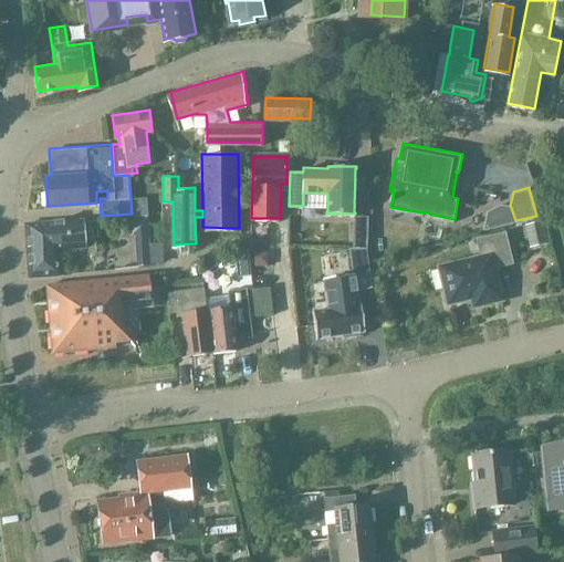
[(141,217),(143,251),(157,250),(155,216),(141,217)]
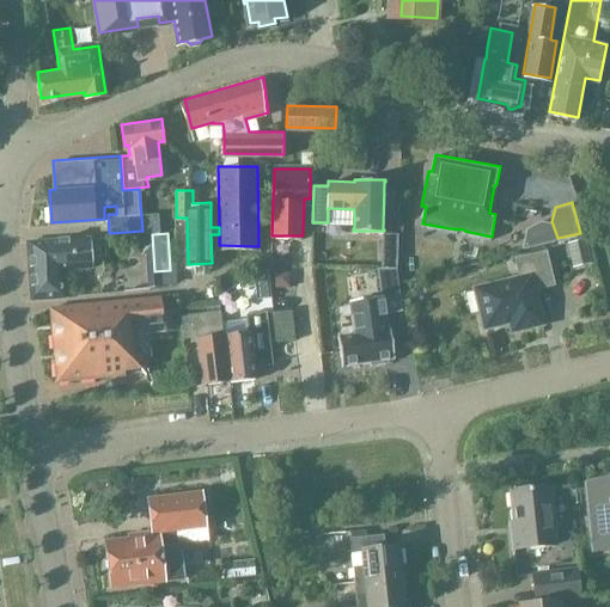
[(92,267),(91,235),(29,240),(32,299),(66,295),(63,269),(92,267)]
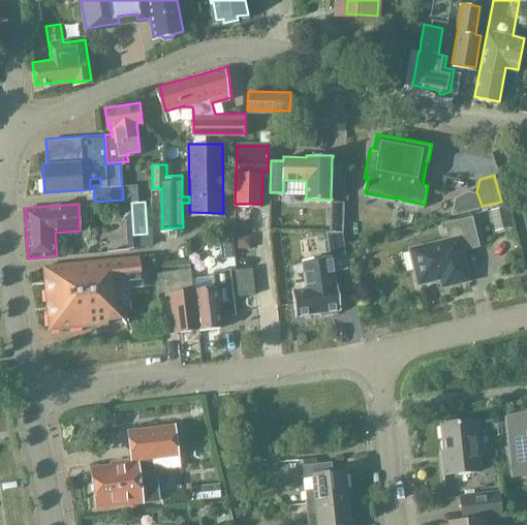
[(494,207),(499,227),(510,224),(506,205),(494,207)]
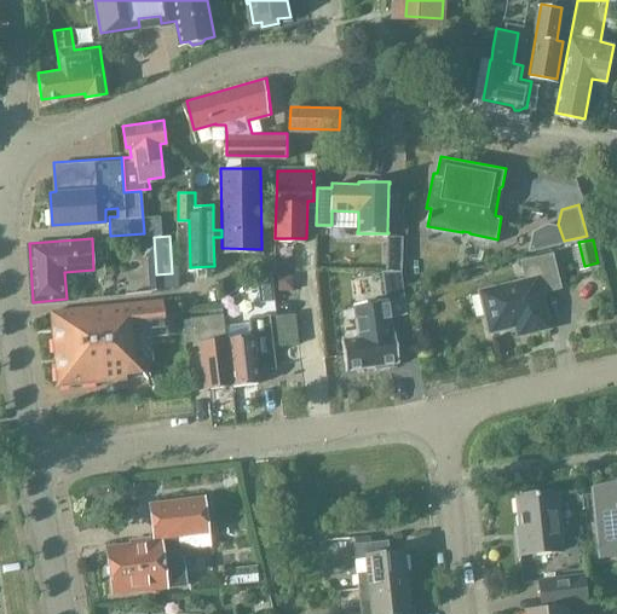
[(561,285),(553,252),(522,259),(526,278),(480,289),(490,329),(524,320),(525,330),(549,324),(541,290),(561,285)]
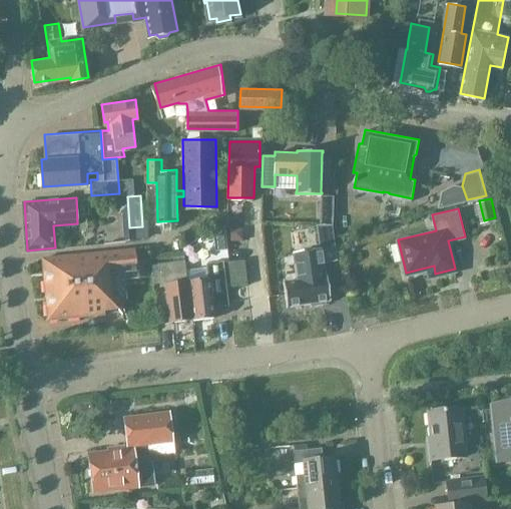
[(154,211),(142,210),(141,228),(153,229),(154,211)]
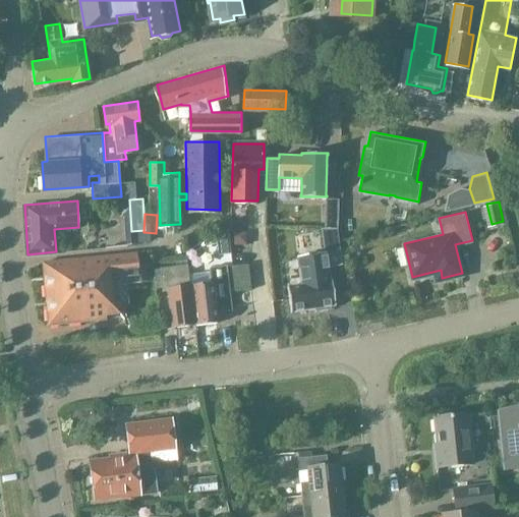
[(331,279),(329,265),(343,263),(338,227),(322,227),(325,252),(316,253),(316,252),(308,253),(308,254),(298,255),(302,283),(289,285),(288,285),(292,310),(293,310),(293,309),(335,304),(336,304),(333,279),(332,279),(331,279)]
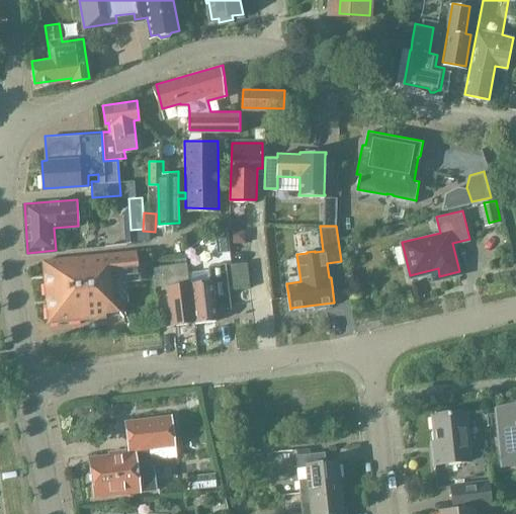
[(120,271),(139,269),(137,250),(43,259),(49,321),(124,313),(120,271)]
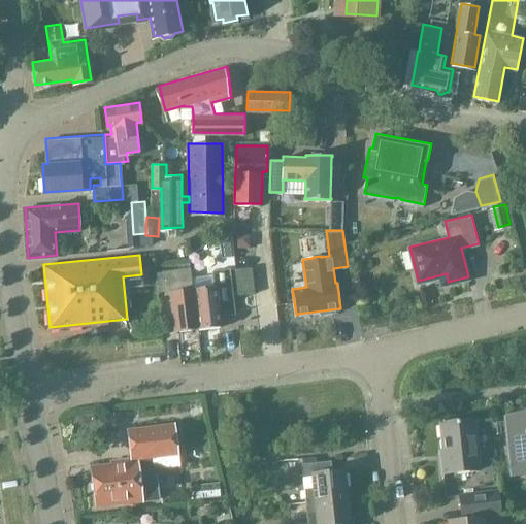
[(241,259),(244,283),(258,282),(255,258),(241,259)]
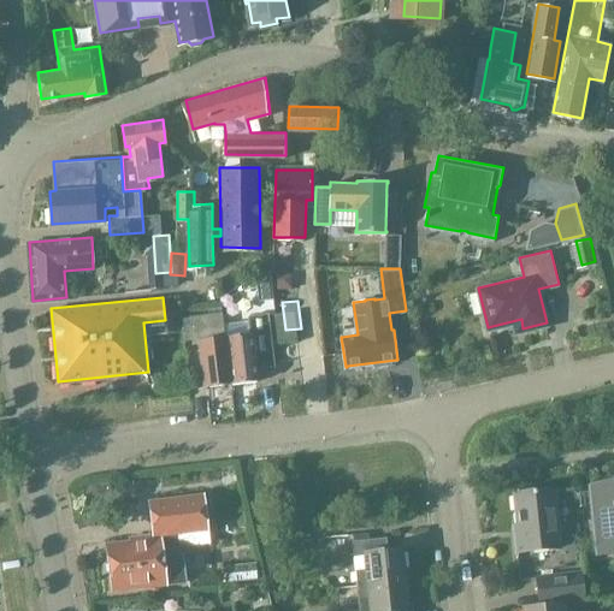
[(223,309),(189,313),(192,340),(199,339),(204,384),(230,381),(225,336),(224,324),(223,309)]
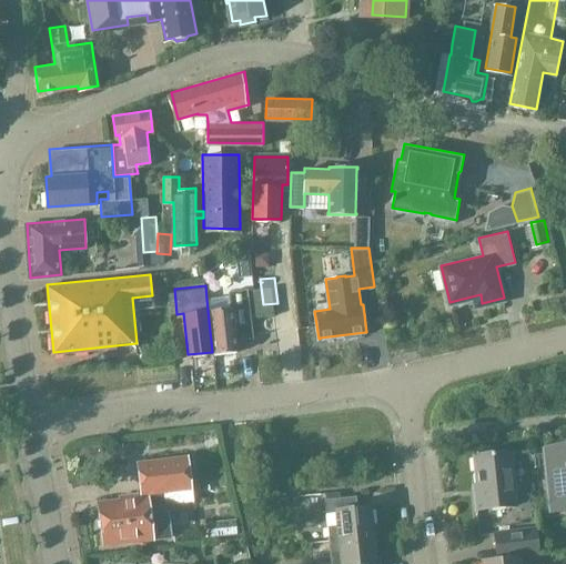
[(230,296),(206,299),(208,310),(212,352),(236,349),(235,339),(253,336),(252,323),(248,288),(229,289),(230,296)]
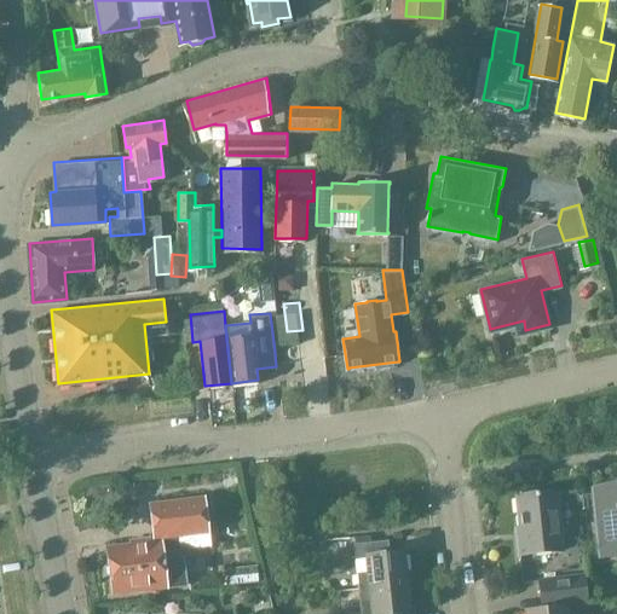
[(616,482),(594,485),(601,554),(616,551),(616,482)]
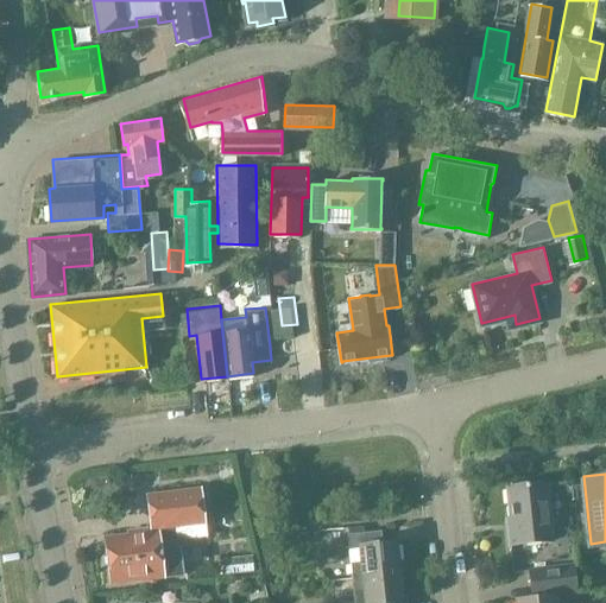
[(547,481),(526,482),(525,477),(511,478),(512,484),(507,484),(510,503),(512,503),(515,525),(509,526),(511,541),(554,537),(547,481)]
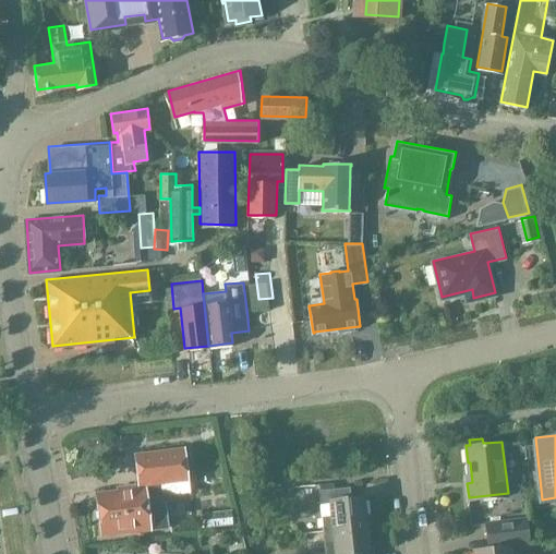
[(186,491),(185,483),(190,483),(185,449),(136,455),(140,485),(96,491),(101,536),(152,529),(152,527),(166,526),(162,494),(186,491)]
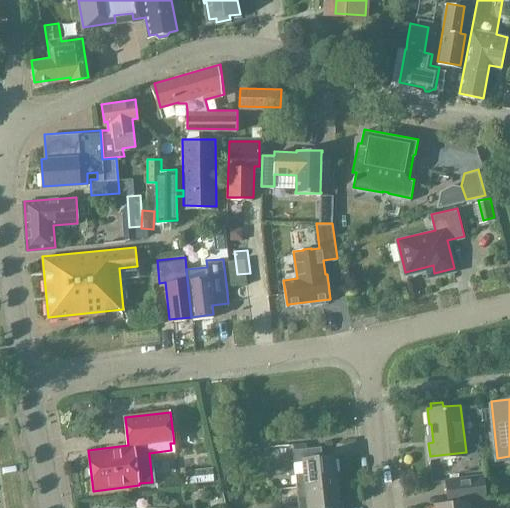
[(296,472),(297,485),(337,481),(334,455),(322,456),(321,445),(293,448),(295,459),(303,459),(304,471),(296,472)]
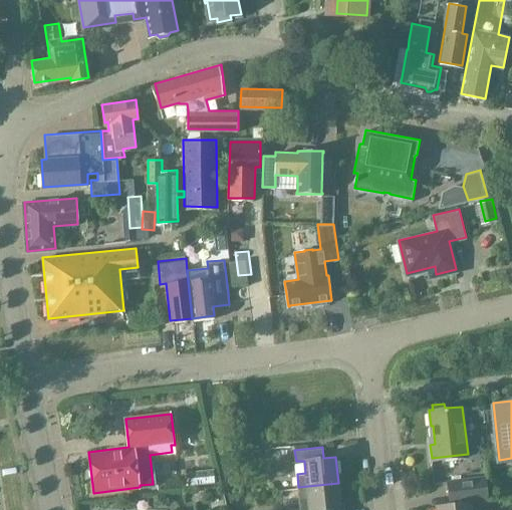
[(199,472),(223,468),(221,456),(197,459),(199,472)]
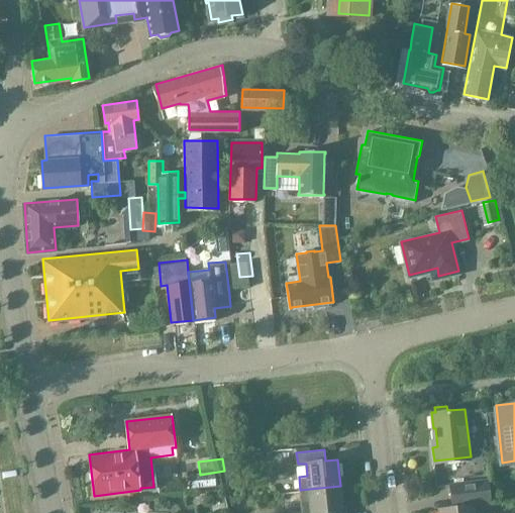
[(488,478),(451,483),(454,507),(491,502),(488,478)]
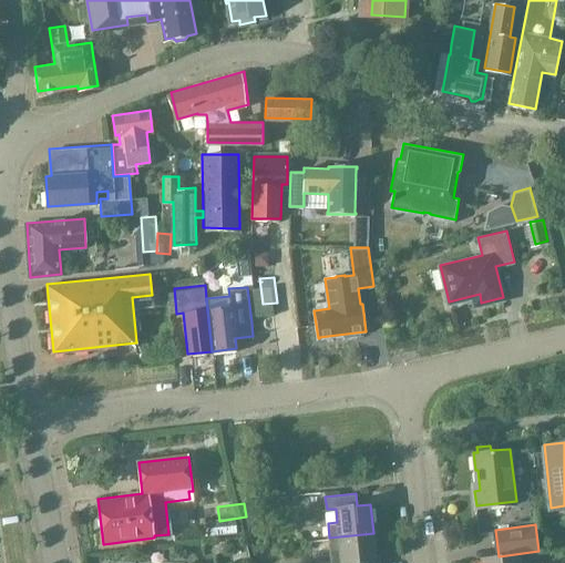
[(362,562),(363,562),(377,561),(373,533),(329,538),(331,551),(340,550),(341,562),(362,562)]
